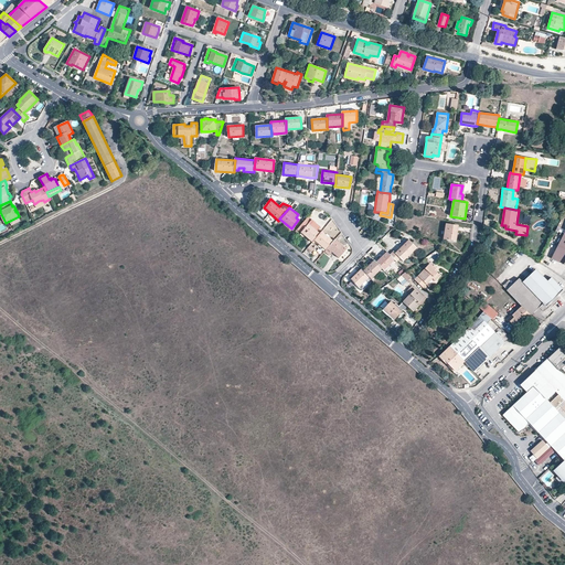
[(320,227),(308,216),(297,230),(312,242),(315,241),(320,233),(317,231),(320,227)]
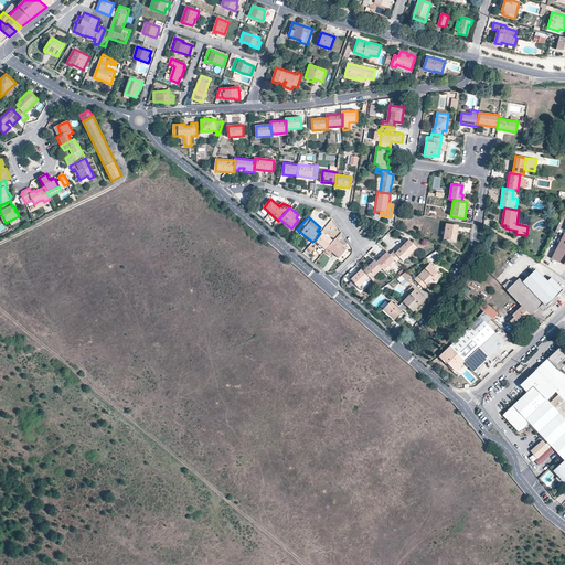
[(459,226),(446,224),(444,240),(456,242),(458,228),(459,226)]
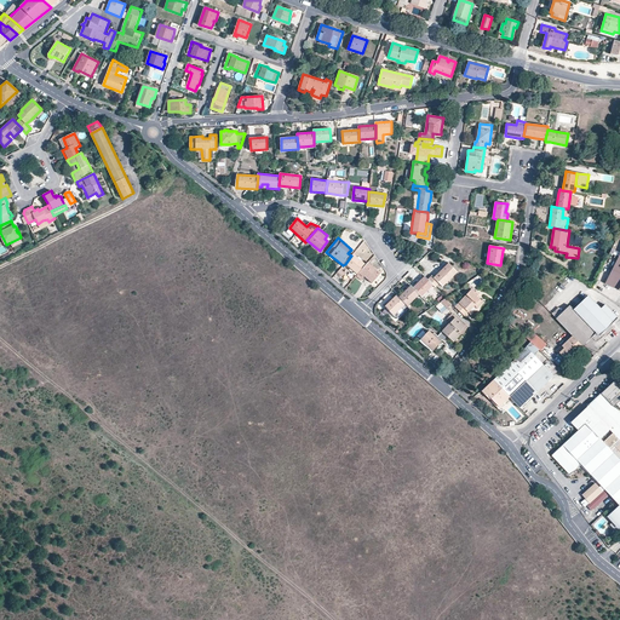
[(354,254),(351,256),(345,264),(357,274),(366,264),(354,254)]
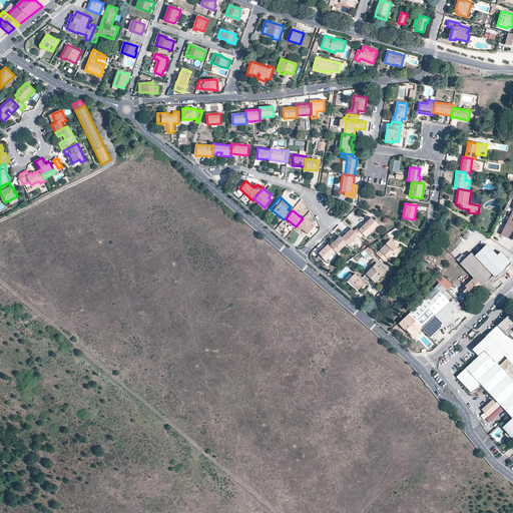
[(512,210),(501,234),(512,239),(512,210)]
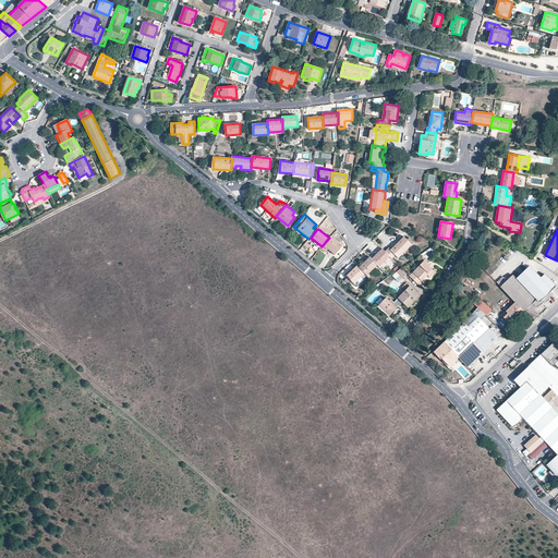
[(331,237),(329,238),(322,246),(320,249),(325,253),(328,249),(335,255),(342,245),(331,237)]
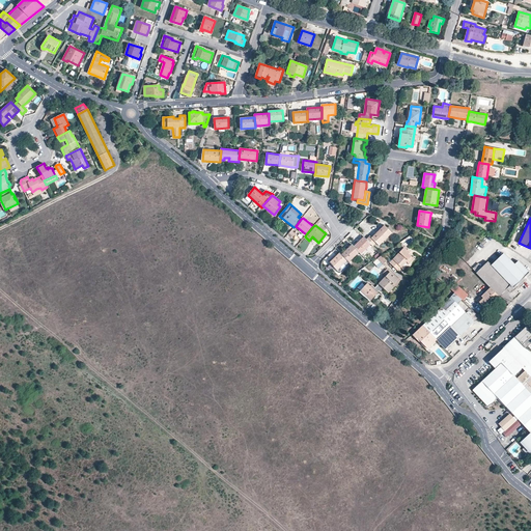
[(370,235),(366,239),(371,244),(373,246),(376,243),(380,245),(392,232),(384,225),(371,238),(370,235)]
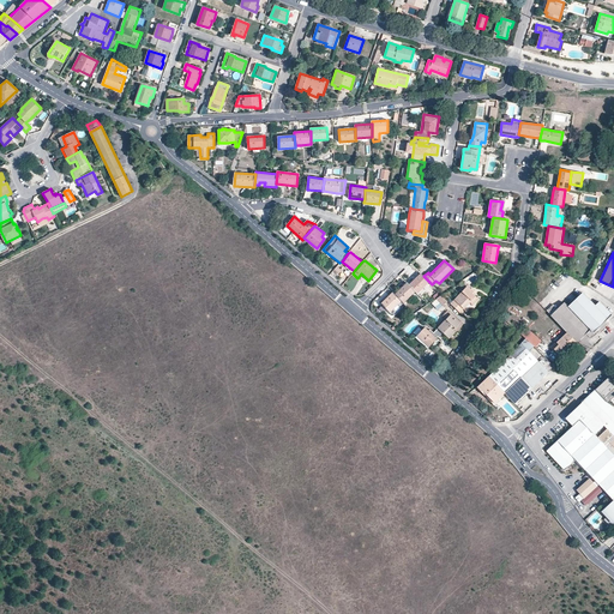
[(588,277),(575,269),(572,272),(585,280),(588,277)]
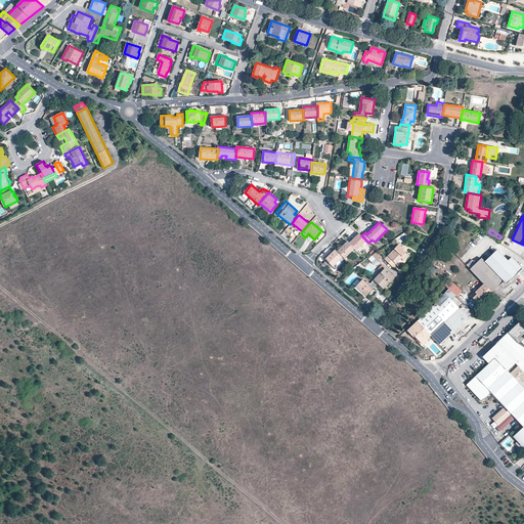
[(361,235),(359,233),(349,243),(355,249),(356,251),(366,241),(361,235)]
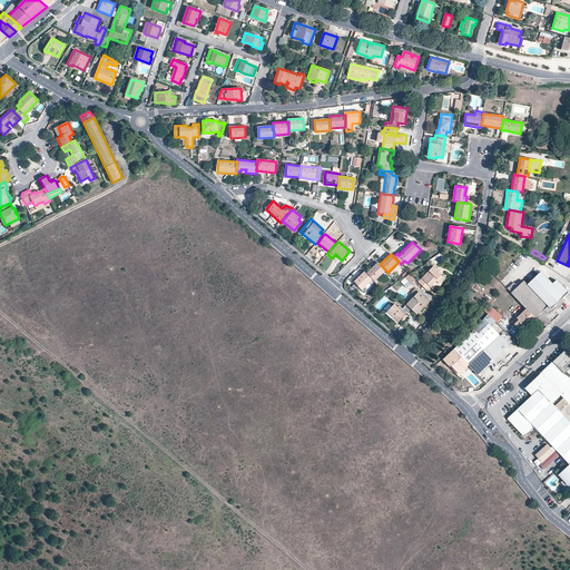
[(380,264),(377,262),(366,273),(373,279),(376,282),(377,281),(376,281),(386,271),(380,264)]
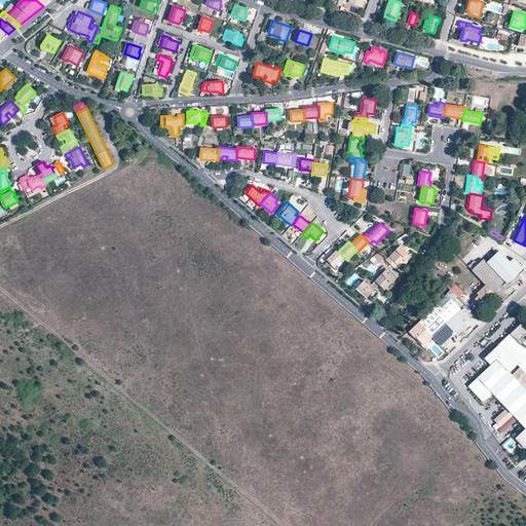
[(401,245),(386,260),(393,268),(400,262),(403,259),(405,261),(410,257),(405,252),(404,251),(405,249),(401,245)]
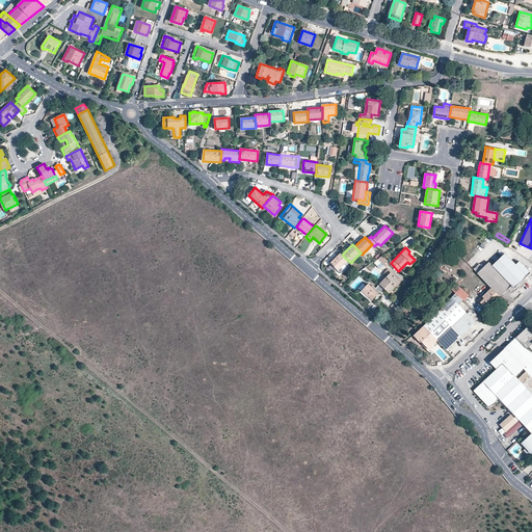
[(342,255),(340,253),(330,263),(338,270),(348,261),(342,255)]
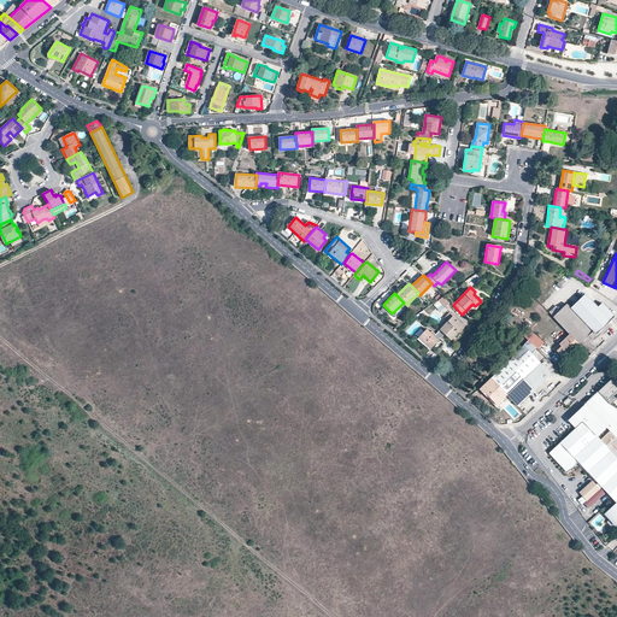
[(570,334),(580,345),(593,331),(592,330),(595,327),(600,330),(615,317),(603,304),(598,307),(586,294),(571,307),(566,304),(560,311),(553,317),(570,334)]
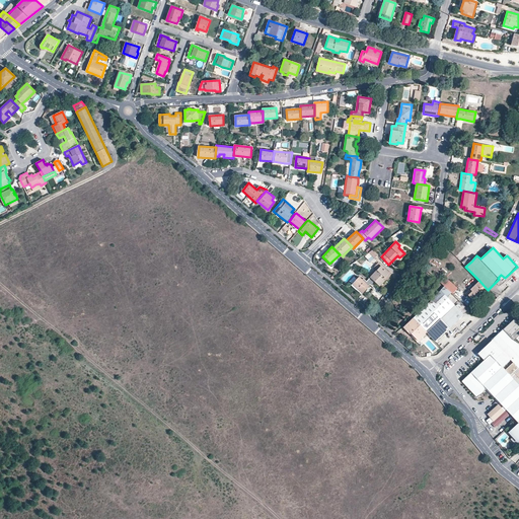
[(376,257),(379,254),(373,249),(370,251),(376,257)]
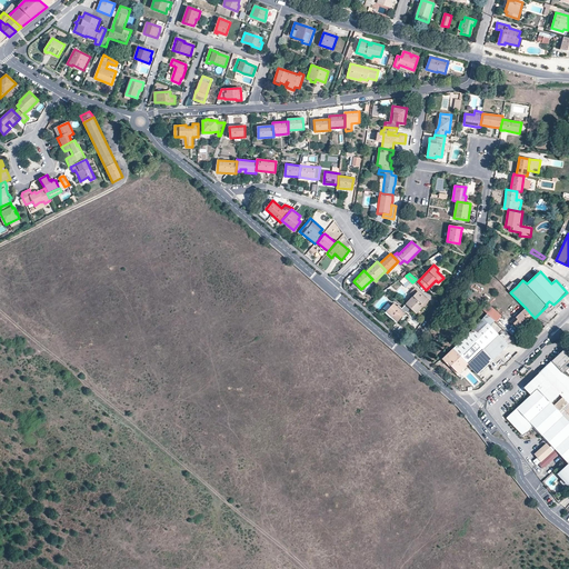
[(507,288),(510,292),(517,287),(512,282),(507,288)]
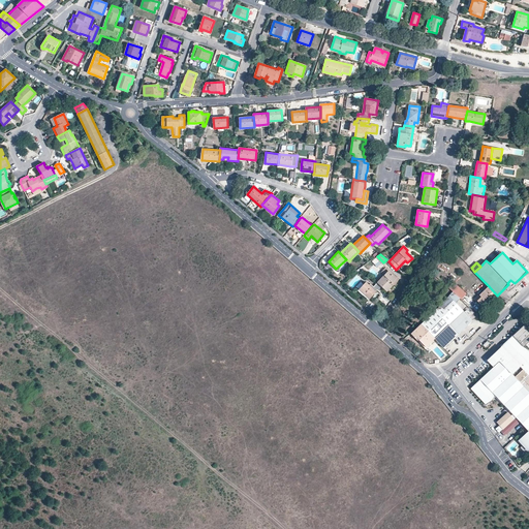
[(461,269),(466,275),(471,270),(466,265),(461,269)]
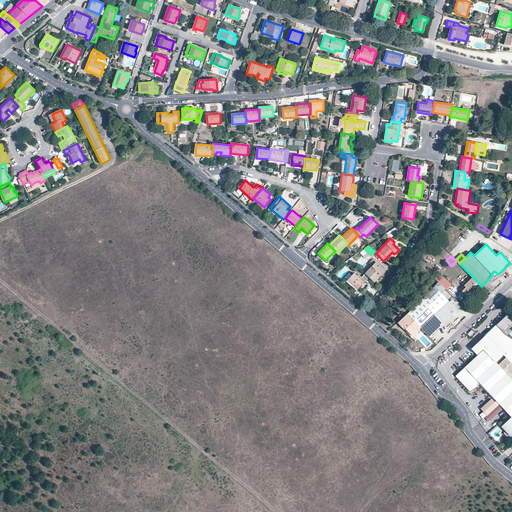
[(372,268),(366,275),(371,280),(374,284),(381,277),(386,272),(383,268),(382,269),(373,261),(370,265),(372,268)]
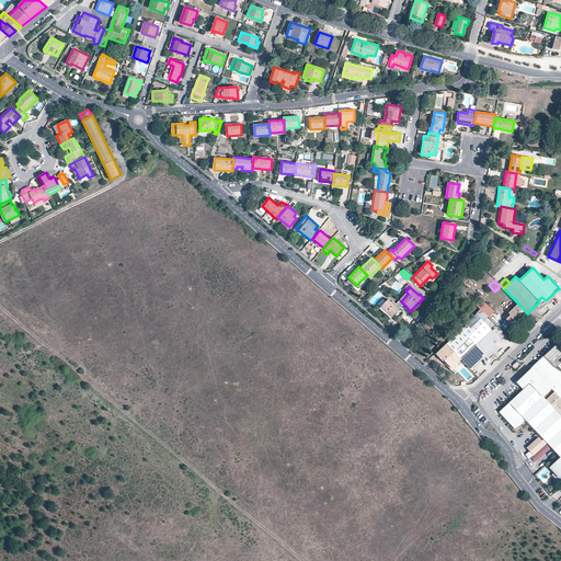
[(402,311),(407,307),(401,301),(397,305),(393,301),(392,304),(389,300),(381,308),(391,318),(398,312),(400,310),(399,310),(400,309),(402,311)]
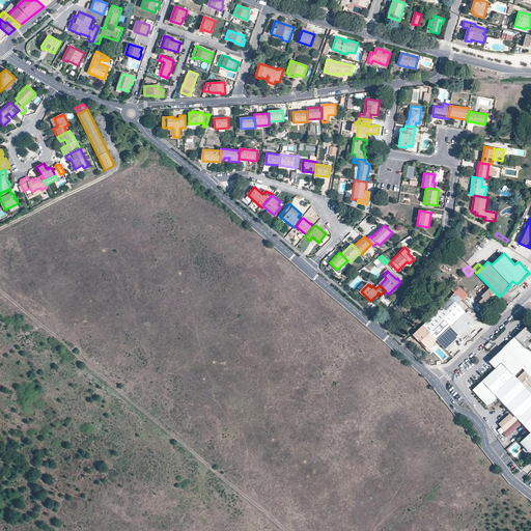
[(463,300),(464,301),(468,296),(455,284),(450,288),(455,292),(463,300)]
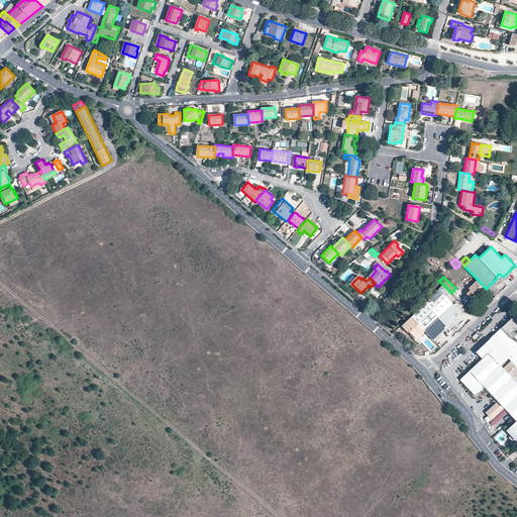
[(473,301),(486,289),(478,280),(469,289),(464,292),(467,294),(473,301)]
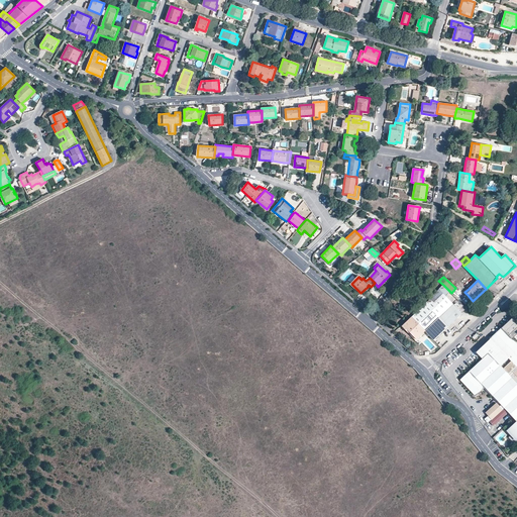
[(443,285),(438,289),(445,296),(450,292),(443,285)]
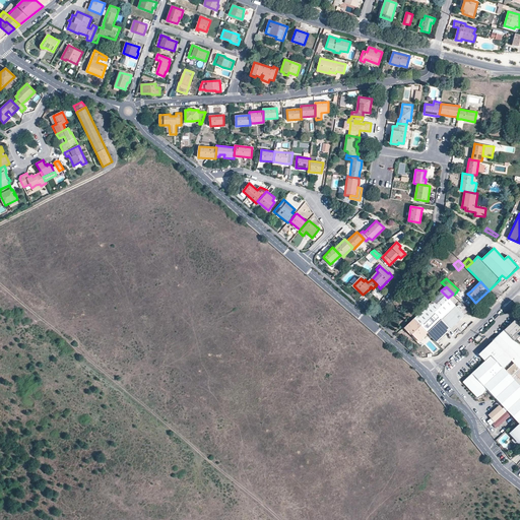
[(428,333),(437,342),(464,315),(448,298),(441,290),(432,300),(433,301),(414,319),(428,332),(428,333)]
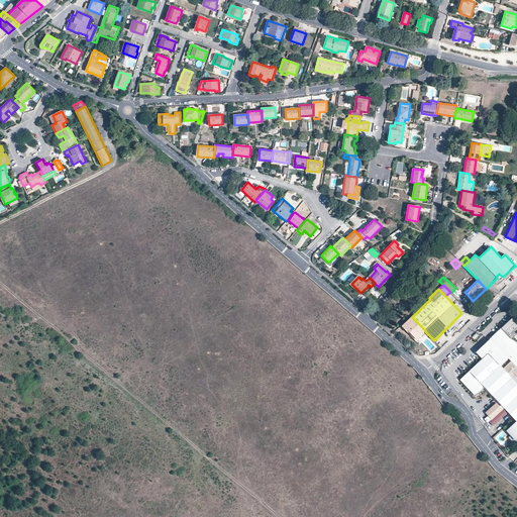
[(425,330),(412,317),(402,326),(408,332),(409,331),(416,339),(425,331),(425,330)]
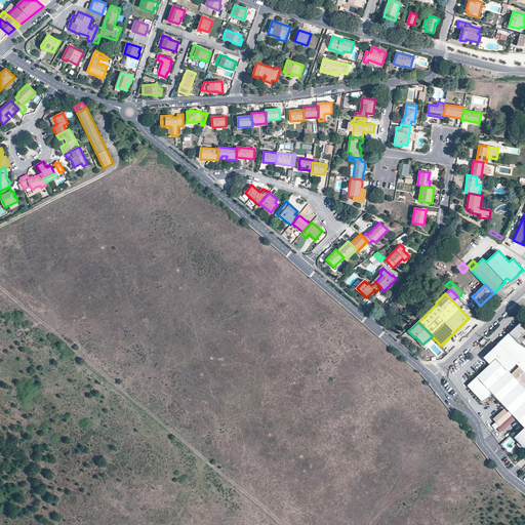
[(522,378),(524,381),(524,349),(520,344),(522,341),(524,338),(524,326),(521,322),(498,344),(506,351),(500,356),(507,362),(512,358),(517,363),(519,366),(524,371),(522,373),(524,375),(522,378)]
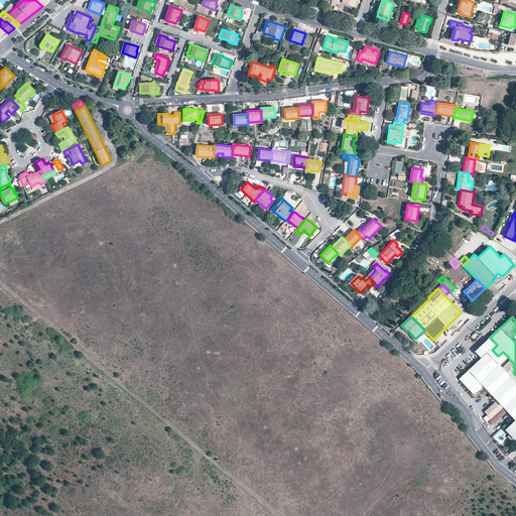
[(497,345),(490,338),(485,342),(492,350),(497,345)]
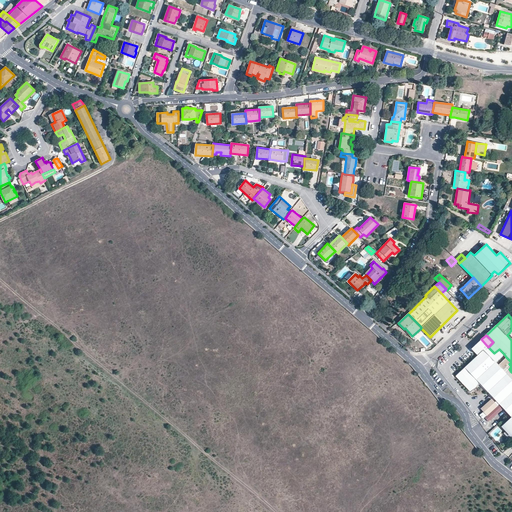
[(467,353),(473,359),(481,352),(477,348),(480,345),(484,350),(488,347),(481,339),(467,353)]
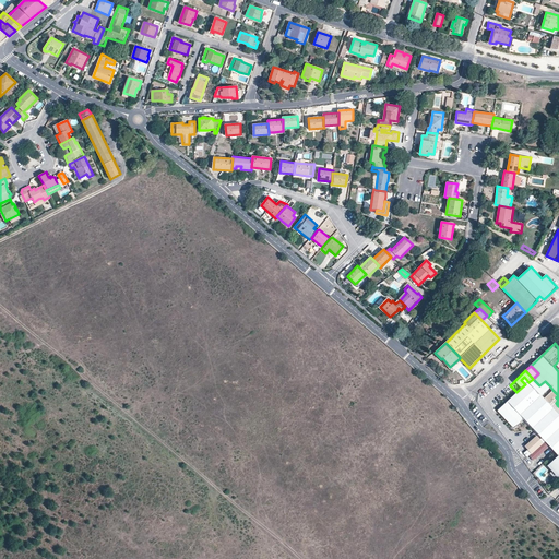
[(524,418),(545,440),(558,427),(558,406),(556,403),(555,403),(551,406),(548,403),(544,399),(540,395),(535,390),(539,385),(533,379),(528,382),(524,377),(521,380),(525,384),(516,392),(498,409),(514,427),(524,418)]
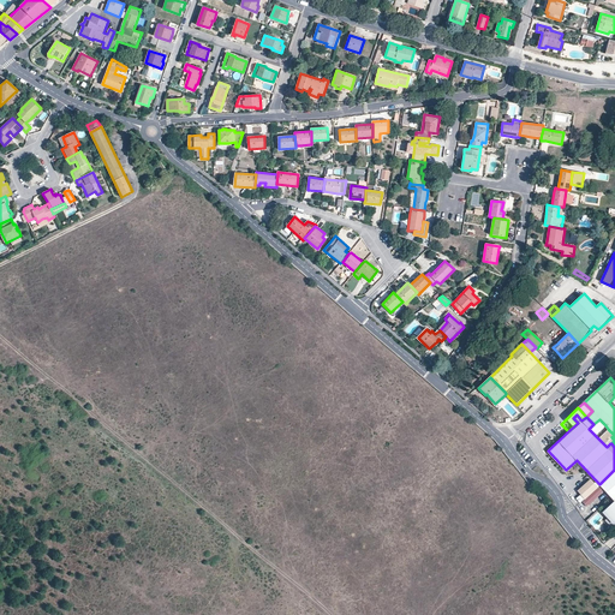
[(589,429),(595,435),(605,425),(599,419),(593,424),(589,429)]
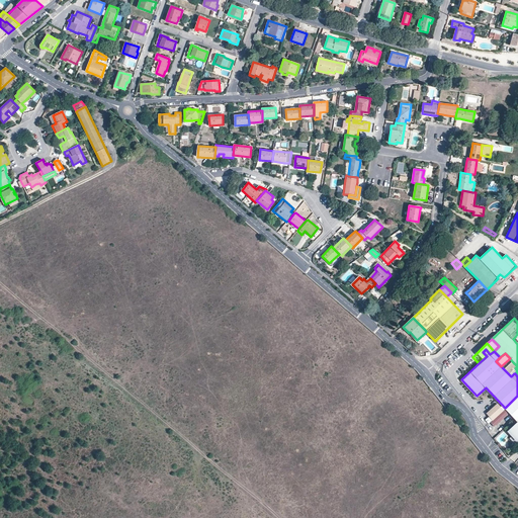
[(512,361),(504,369),(508,373),(511,376),(514,373),(515,373),(517,370),(515,368),(517,366),(512,361)]
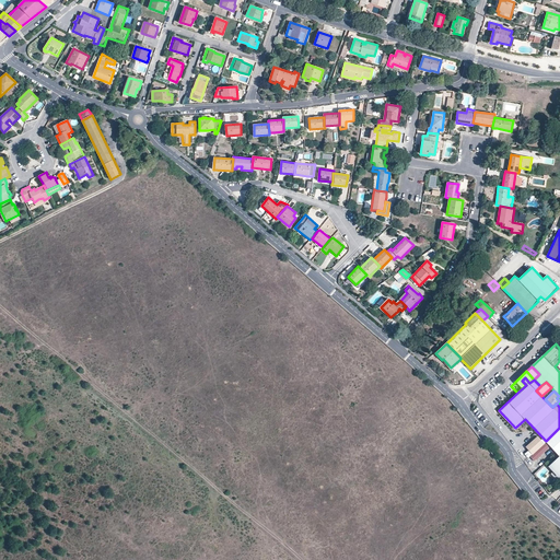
[(559,428),(546,441),(550,445),(559,455),(559,428)]
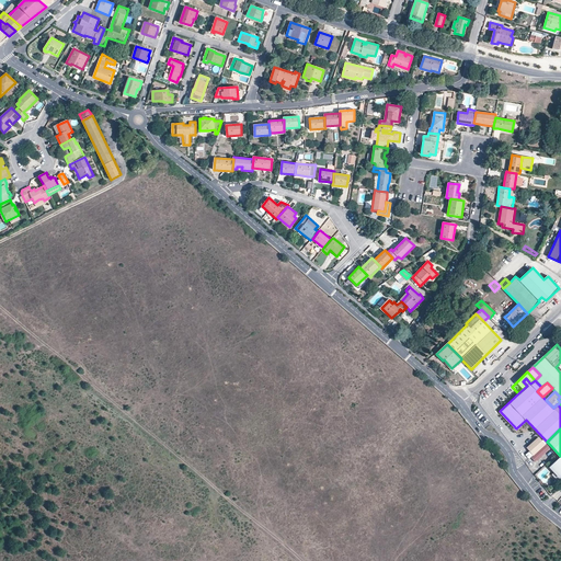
[(526,447),(533,455),(545,444),(538,436),(526,447)]
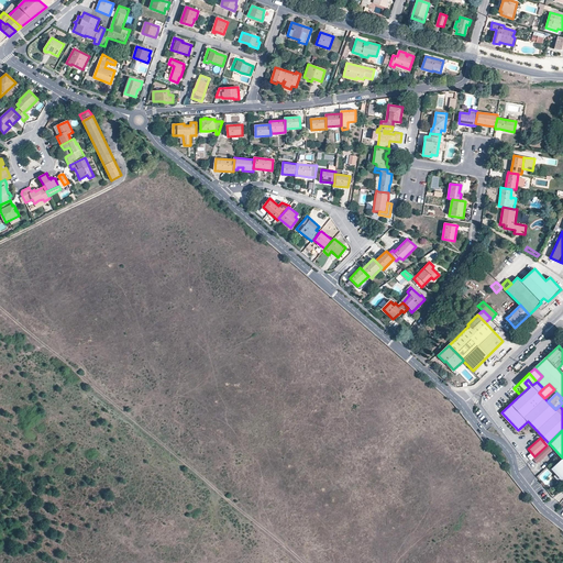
[(553,448),(549,443),(547,445),(534,456),(532,459),(537,462),(553,448)]
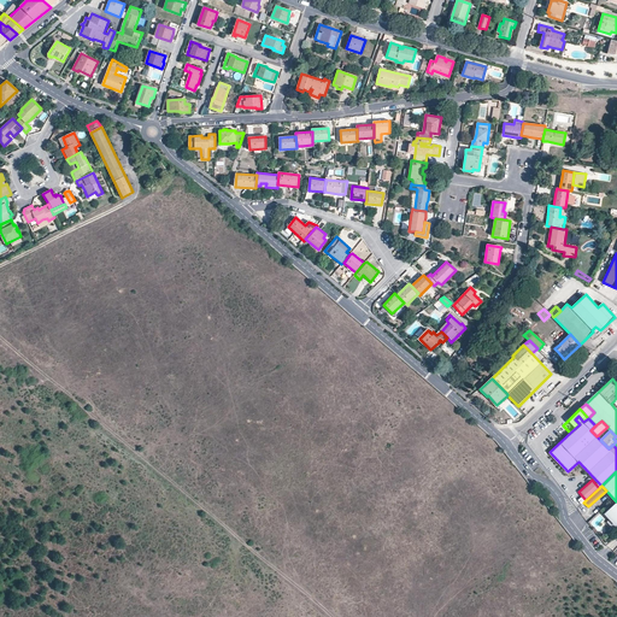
[(616,504),(606,512),(616,523),(616,504)]
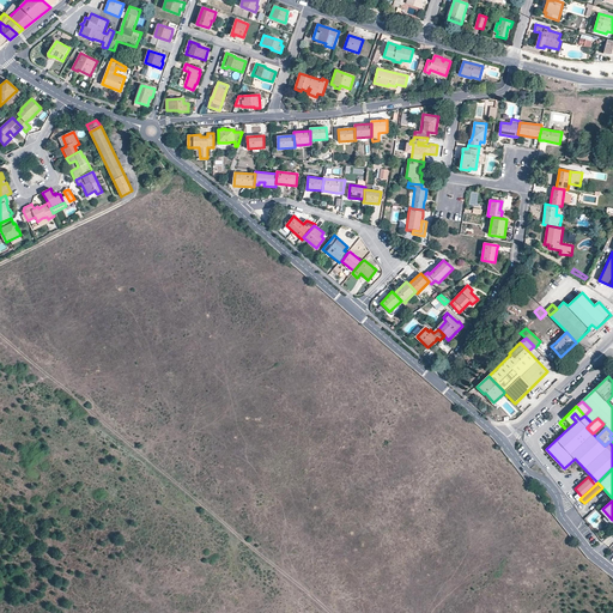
All buildings are outlined.
